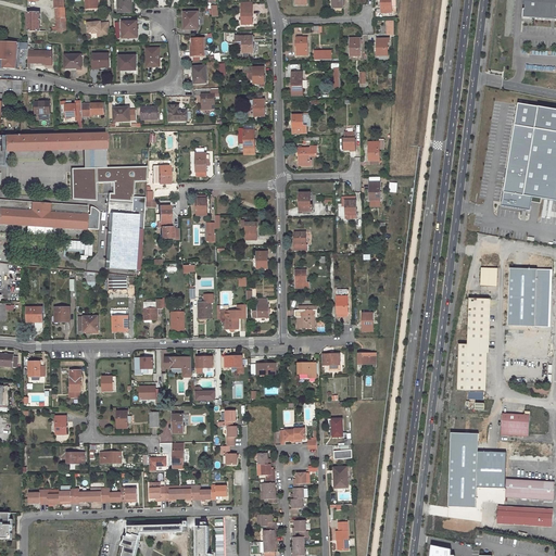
[(86,0),(87,10),(98,9),(97,0),(86,0)]
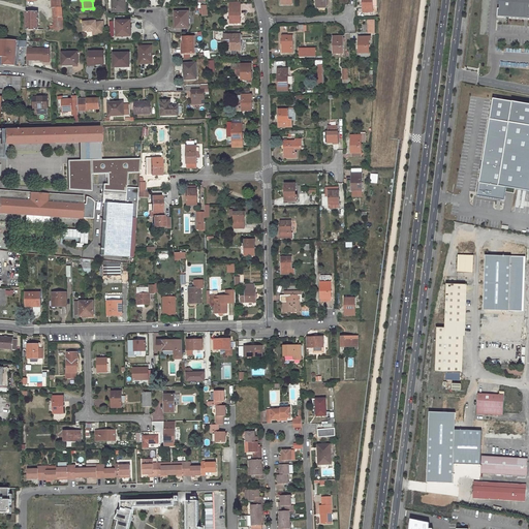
[(112,0),(113,14),(126,14),(125,0),(112,0)]
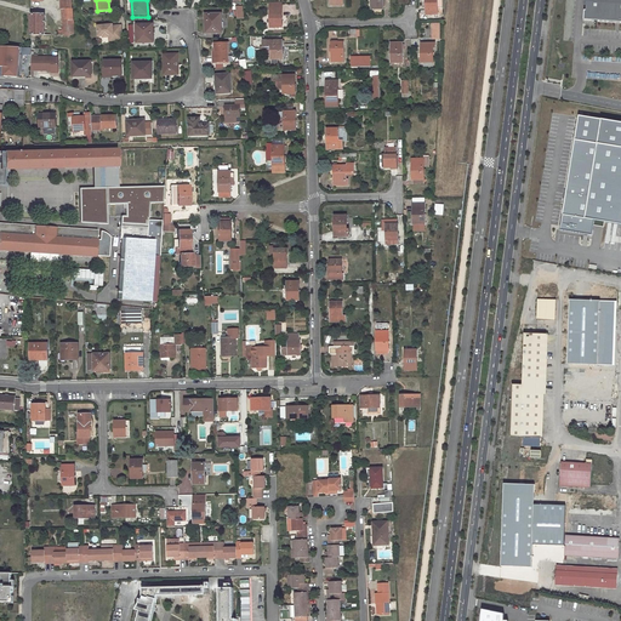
[(371,0),(372,10),(383,10),(383,0),(371,0)]
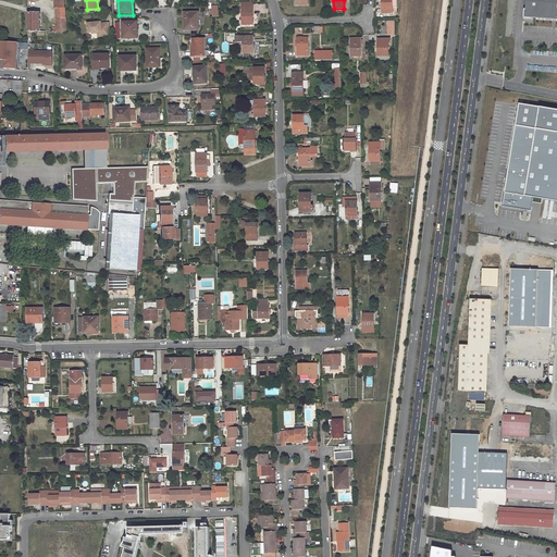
[(382,0),(383,13),(393,13),(392,0),(382,0)]
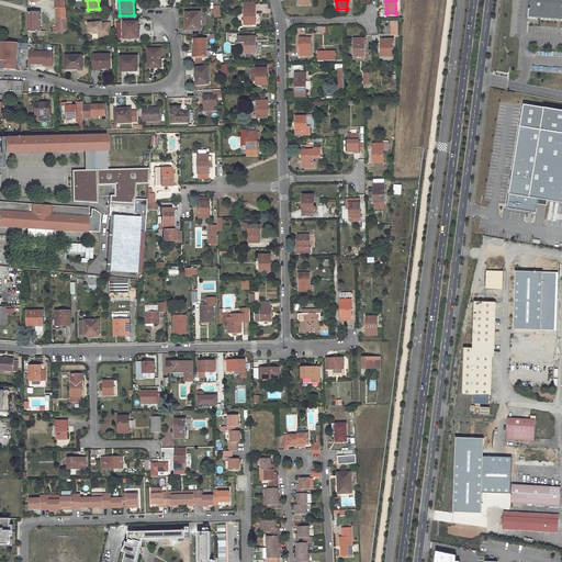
[(561,0),(528,0),(528,3),(530,3),(529,10),(528,10),(527,19),(561,21),(561,0)]
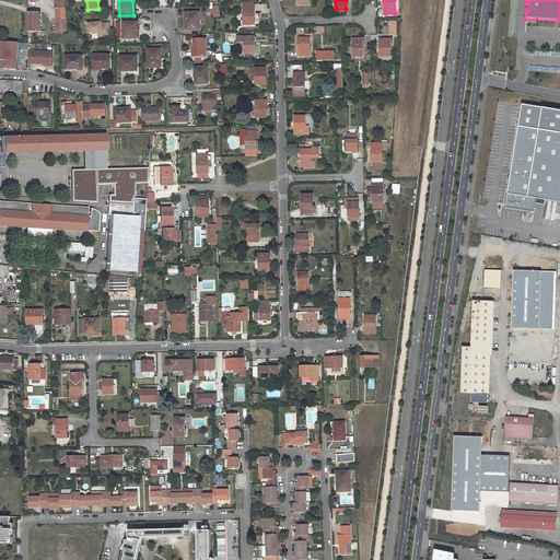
[(57,19),(67,19),(66,8),(57,8),(57,19)]
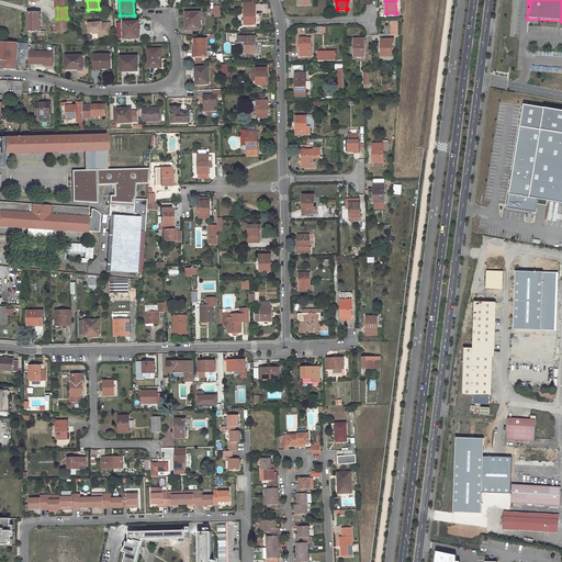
[(245,24),(256,24),(256,8),(245,8),(245,24)]
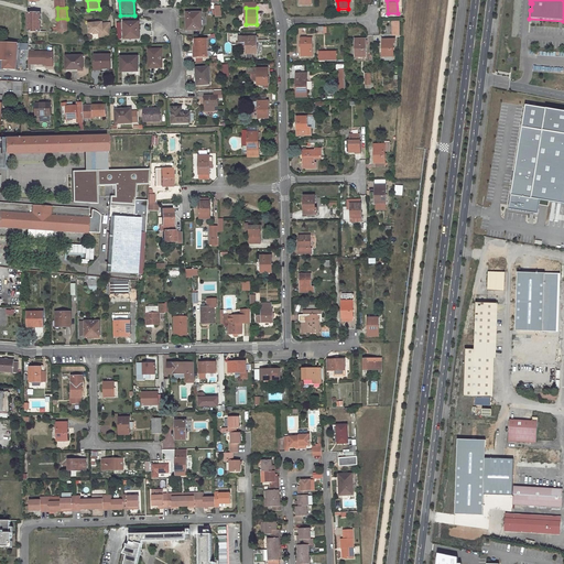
[(41,13),(29,13),(29,32),(41,32),(41,13)]
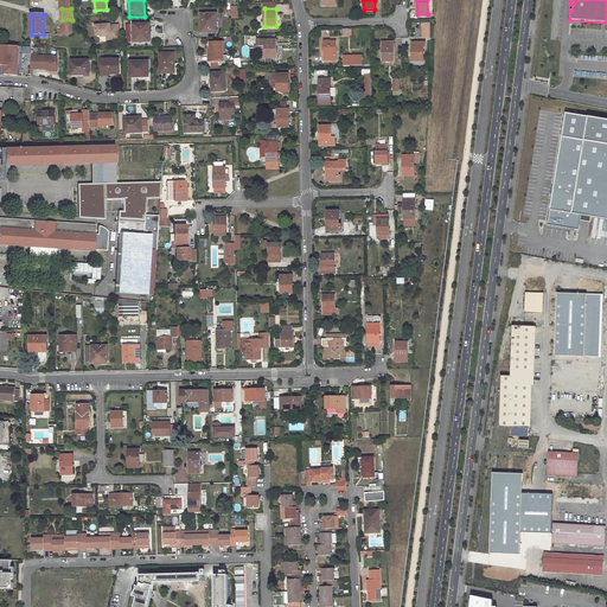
[(202,33),(217,33),(216,14),(200,16),(202,33)]
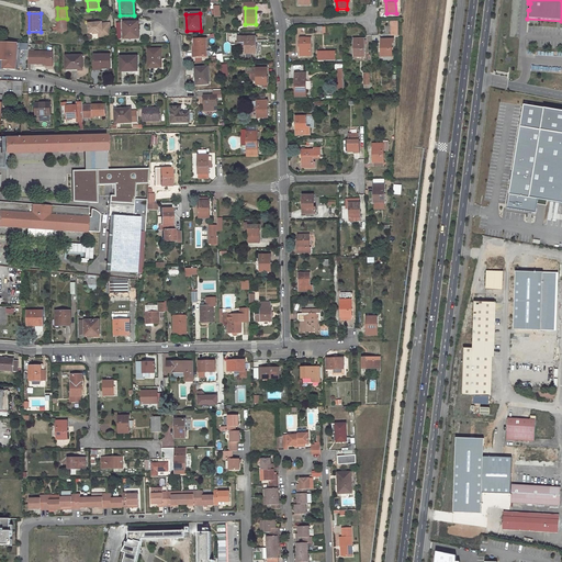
[(67,19),(57,19),(57,21),(57,24),(56,32),(67,33),(67,19)]
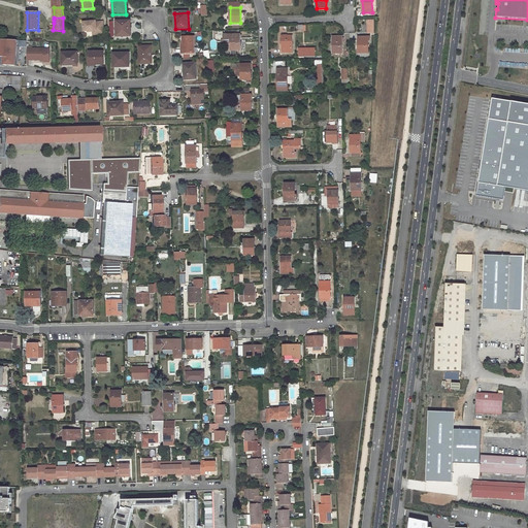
[(96,21),(83,22),(84,31),(88,30),(88,32),(93,31),(97,31),(97,34),(104,33),(103,21),(96,22),(96,21)]
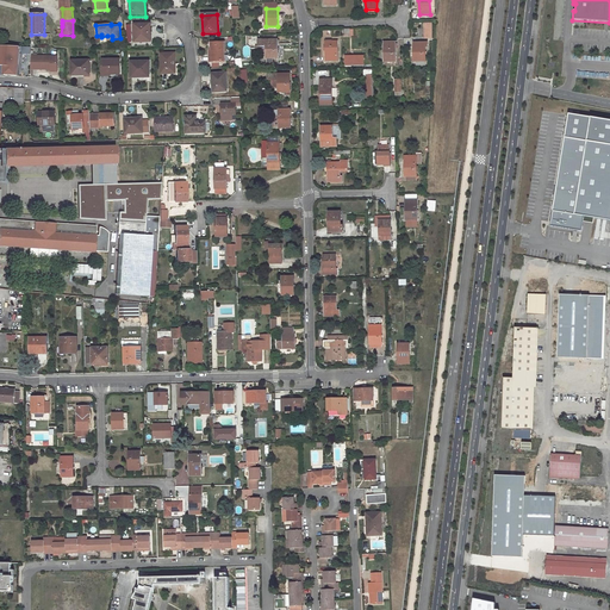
[(149,25),(134,25),(134,43),(149,43),(149,25)]
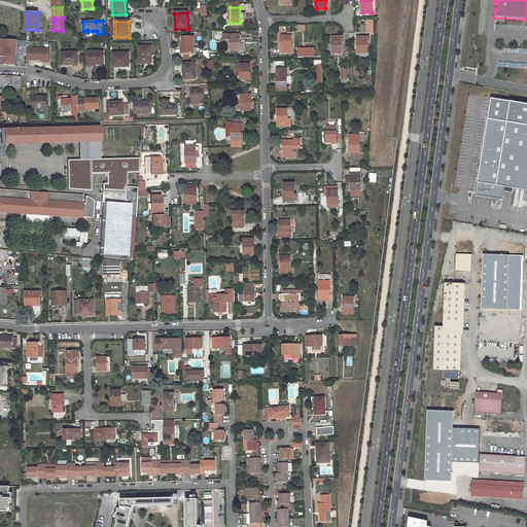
[(225,41),(225,39),(231,39),(231,50),(241,50),(240,34),(223,35),(223,41),(225,41)]
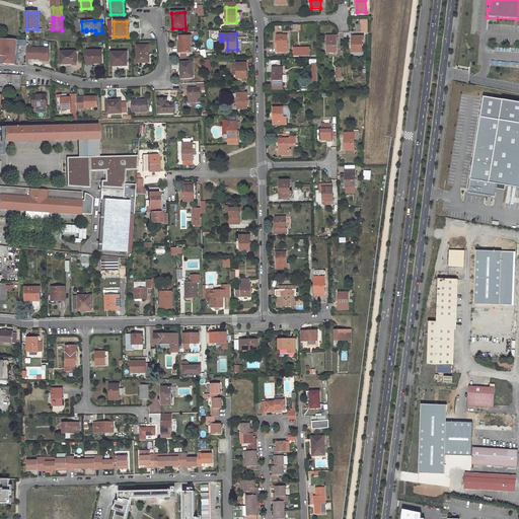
[(181,52),(187,52),(191,52),(191,35),(179,35),(179,44),(181,44),(181,52)]
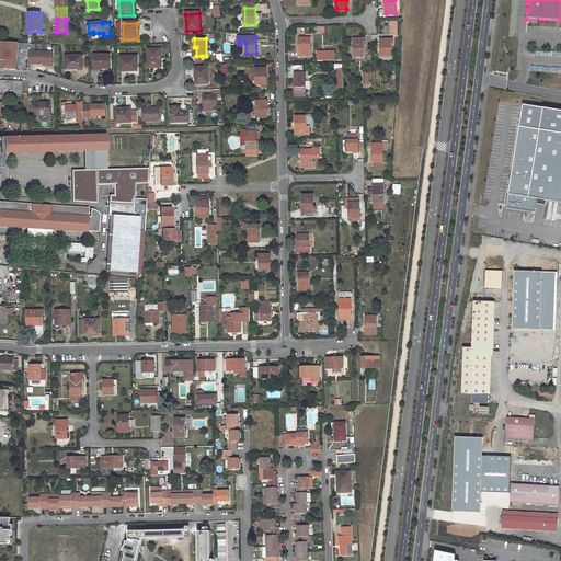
[(300,56),(311,56),(310,38),(299,38),(300,56)]
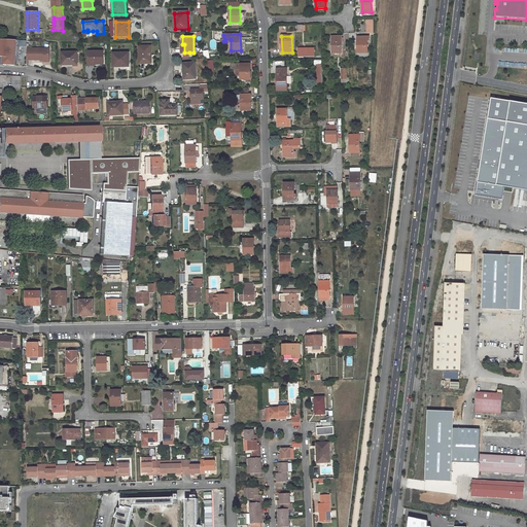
[(332,54),(341,54),(343,54),(343,37),(332,37),(332,54)]
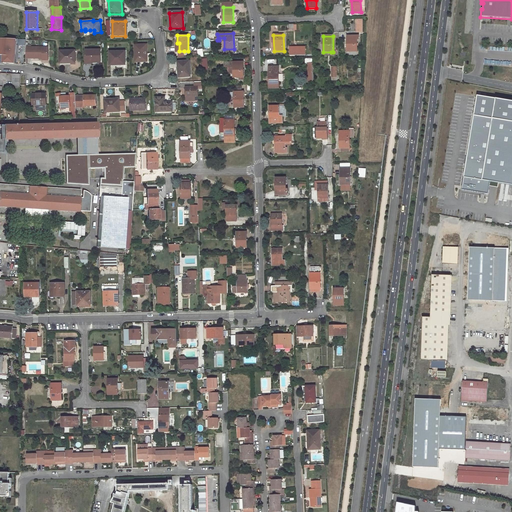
[(348,36),(348,52),(358,51),(358,36),(348,36)]
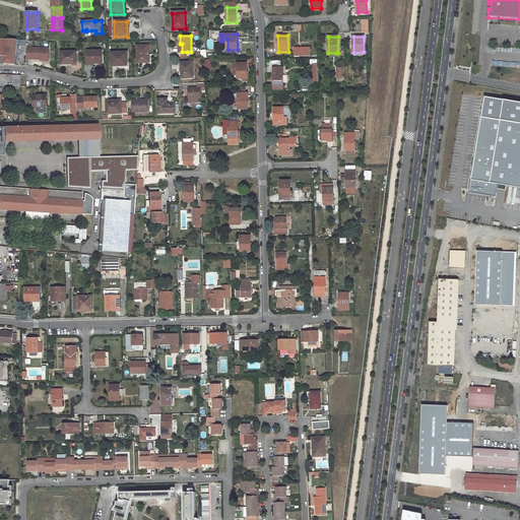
[(15,40),(0,39),(0,40),(0,55),(3,56),(3,64),(13,65),(14,51),(15,52),(16,49),(15,49),(15,40)]
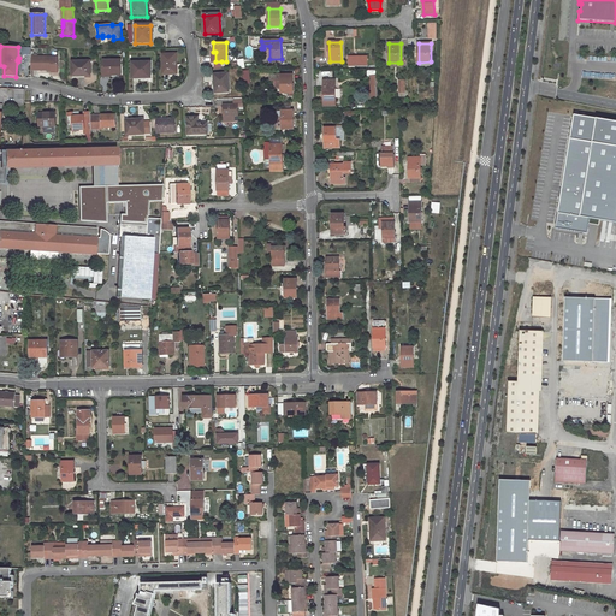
[(31,48),(18,47),(18,58),(19,58),(18,61),(23,61),(23,54),(30,55),(31,48)]
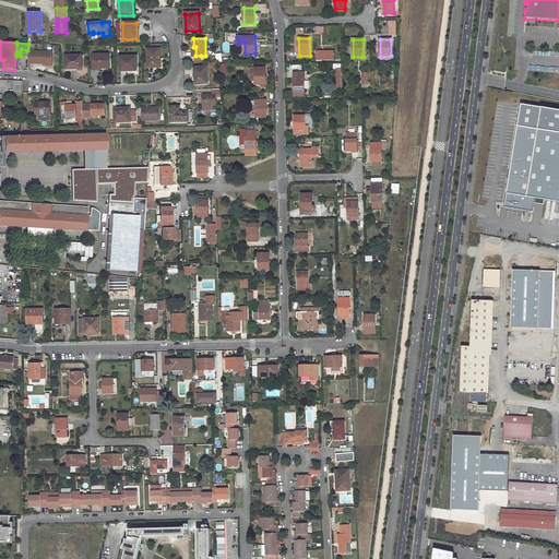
[(147,68),(153,68),(157,67),(157,59),(158,59),(158,49),(146,49),(147,68)]
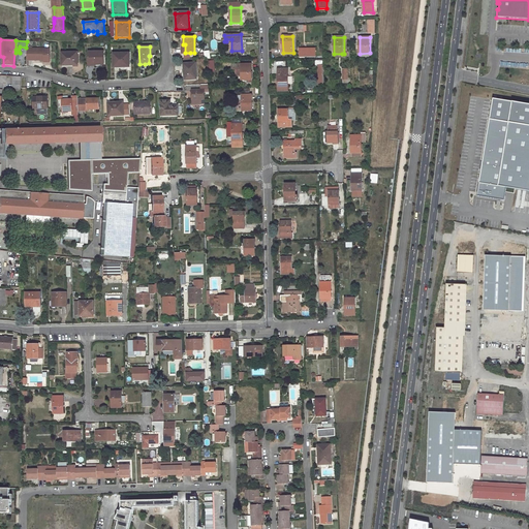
[(27,49),(27,60),(43,60),(43,59),(49,59),(49,50),(27,49)]
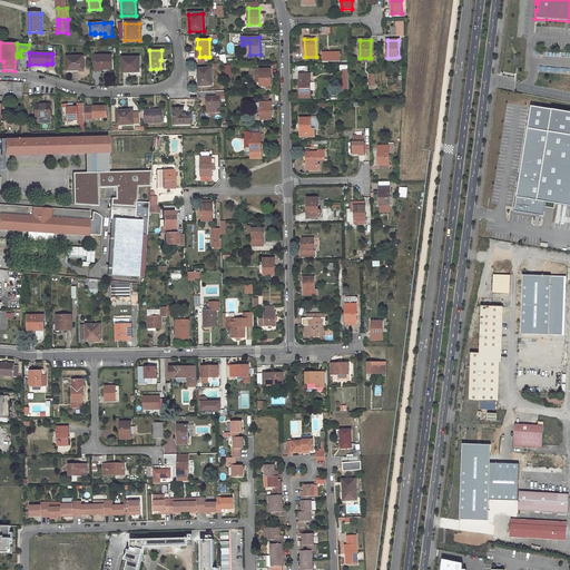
[(102,69),(112,69),(111,56),(96,56),(96,68),(102,68),(102,69)]
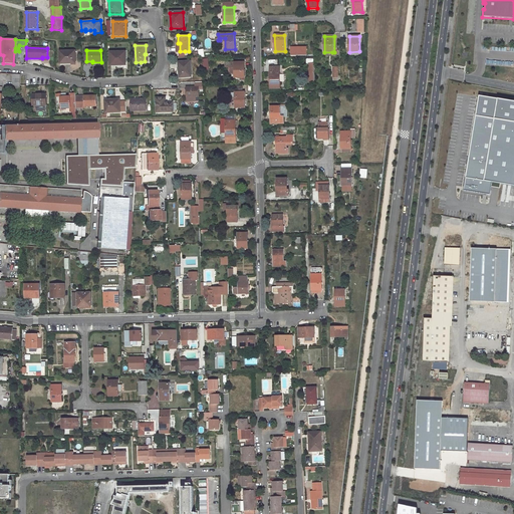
[(61,62),(71,62),(70,63),(76,63),(76,51),(60,51),(61,62)]
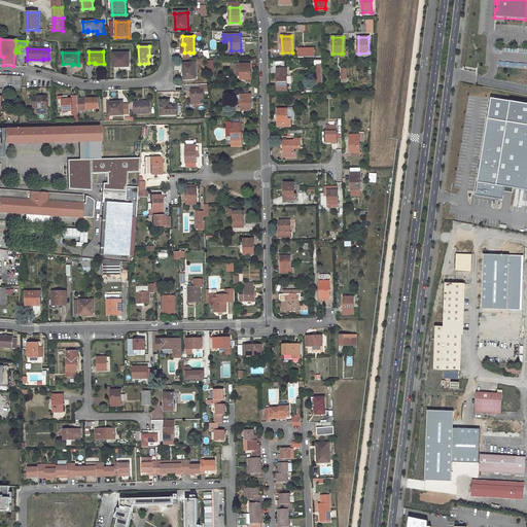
[(112,64),(123,64),(124,66),(129,66),(129,53),(112,53),(112,64)]
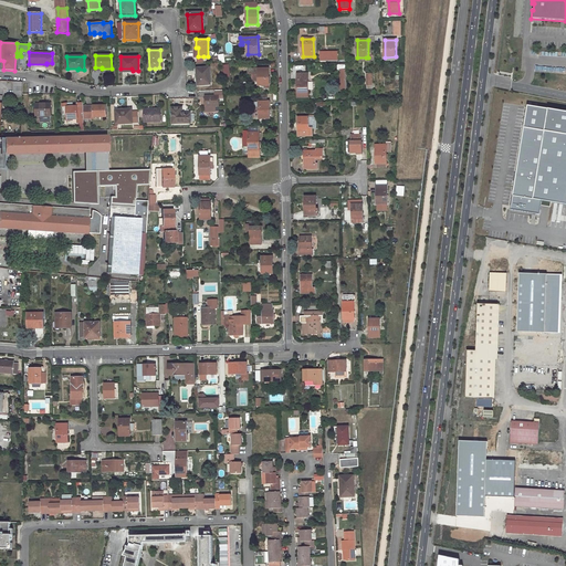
[(197,77),(197,83),(209,83),(209,67),(198,67),(198,77),(197,77)]
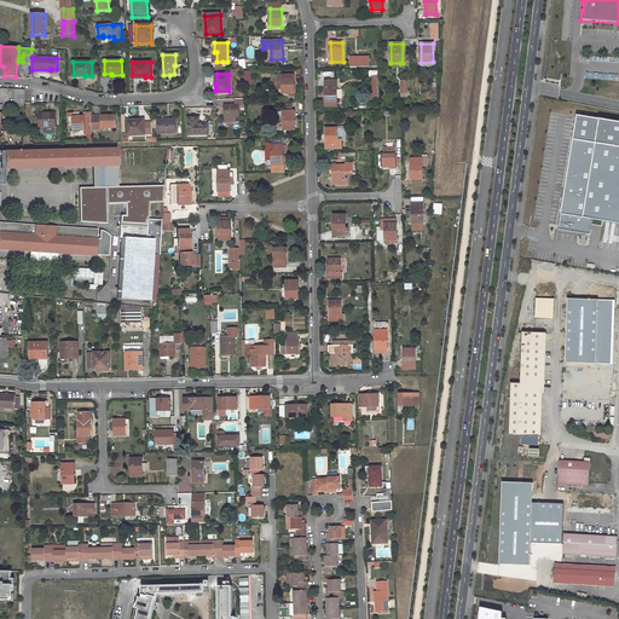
[(295,97),(294,75),(282,75),(283,93),(290,93),(290,97),(295,97)]
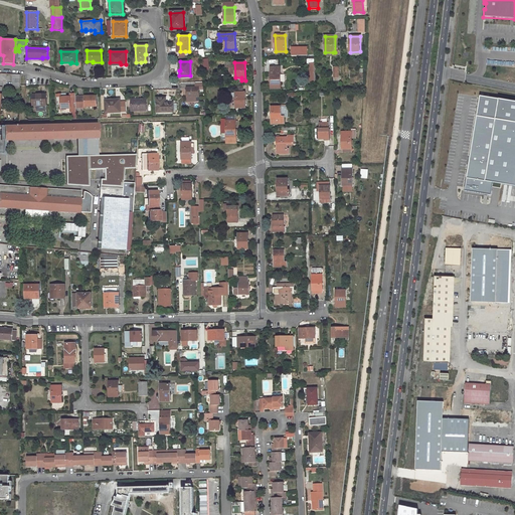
[(271,67),(272,89),(281,89),(281,67),(271,67)]
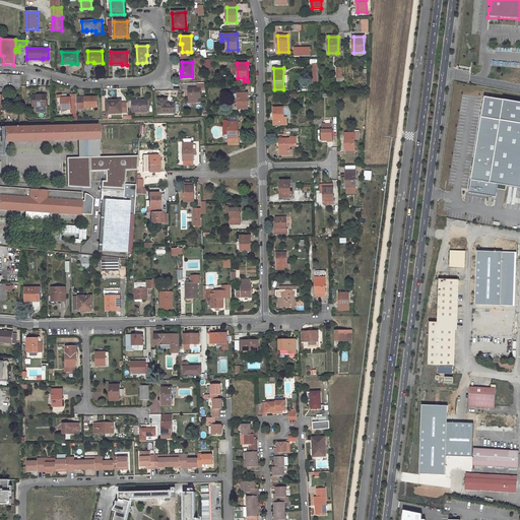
[(12,92),(20,92),(21,75),(13,75),(12,92)]
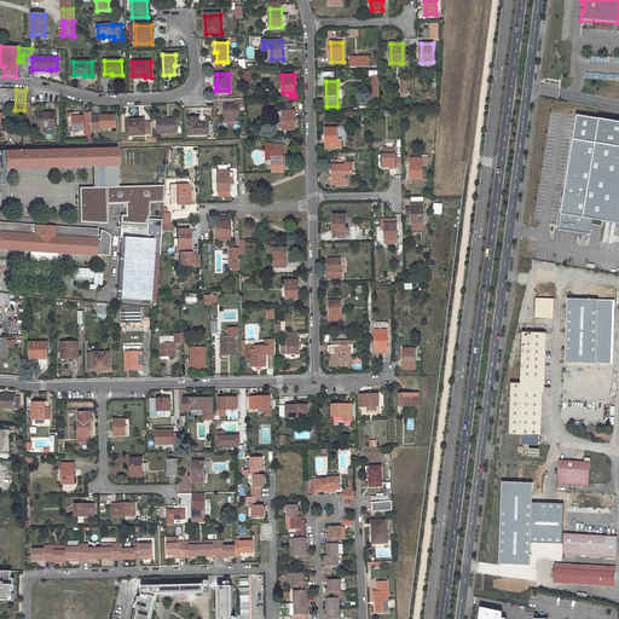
[(0,162),(5,163),(5,169),(56,167),(55,150),(24,151),(0,151),(0,146),(3,105),(0,105),(0,162)]
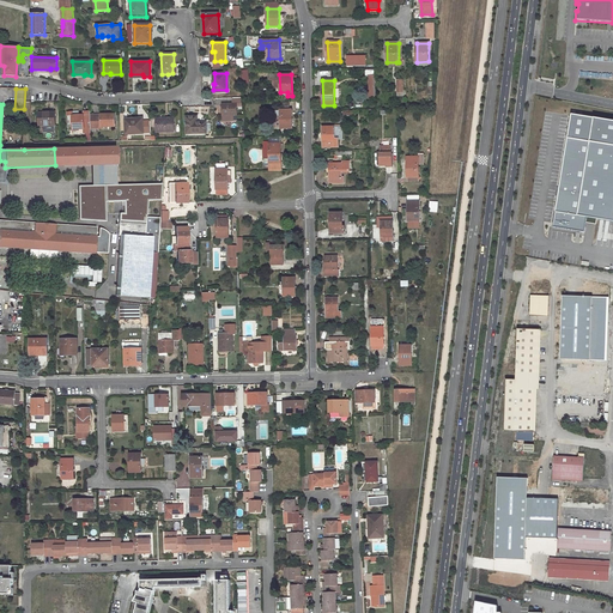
[(232,115),(236,115),(236,104),(223,104),(223,121),(232,121),(232,115)]
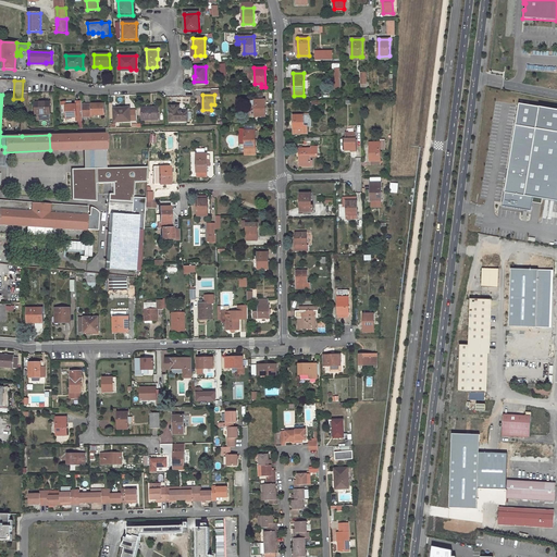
[(255,116),(265,116),(265,100),(255,100),(255,116)]
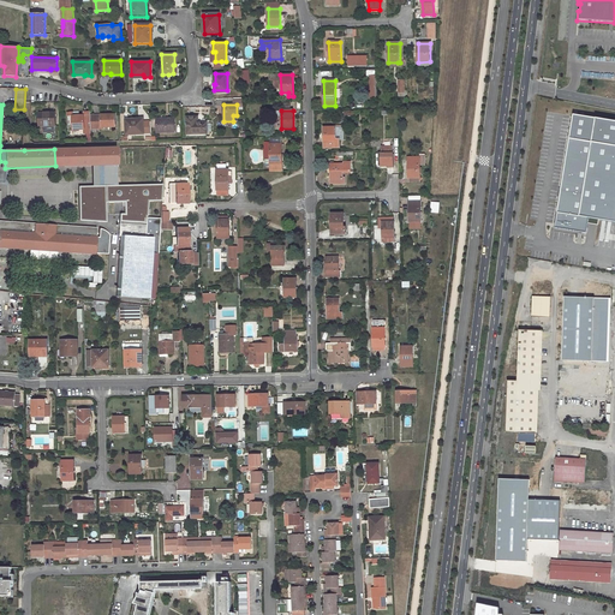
[(614,117),(571,111),(553,228),(585,233),(586,224),(587,219),(597,220),(614,222),(614,117)]
